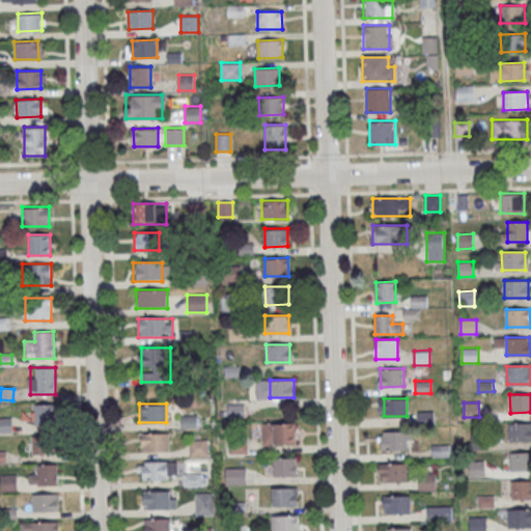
[(55,424),(55,404),(34,404),(34,424),(55,424)]
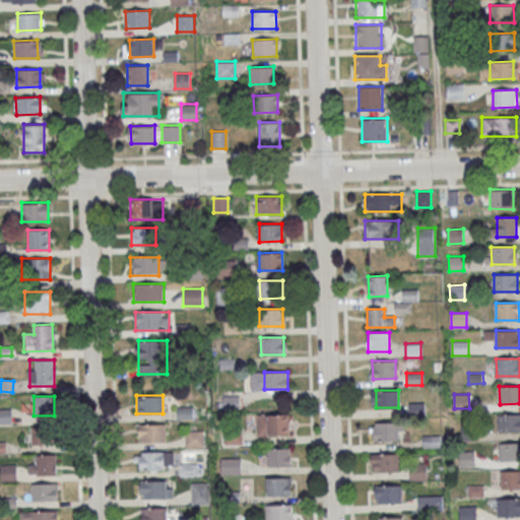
[(409,402),(410,416),(425,416),(425,402),(409,402)]
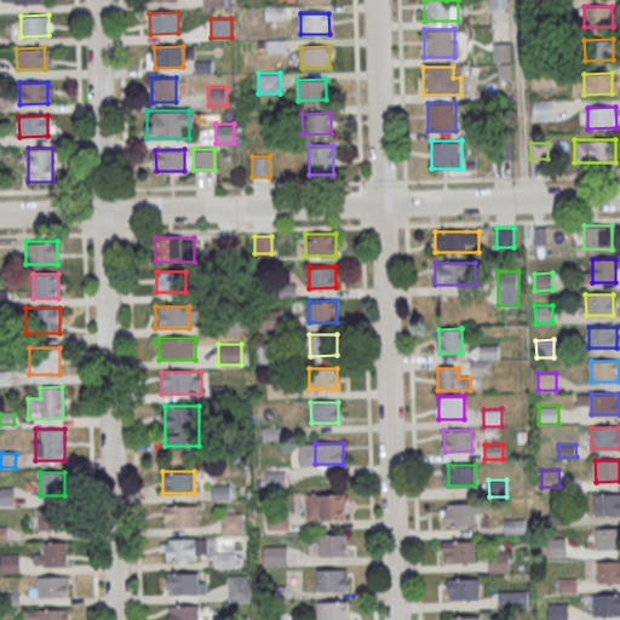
[(13,504),(13,488),(1,488),(1,504),(13,504)]
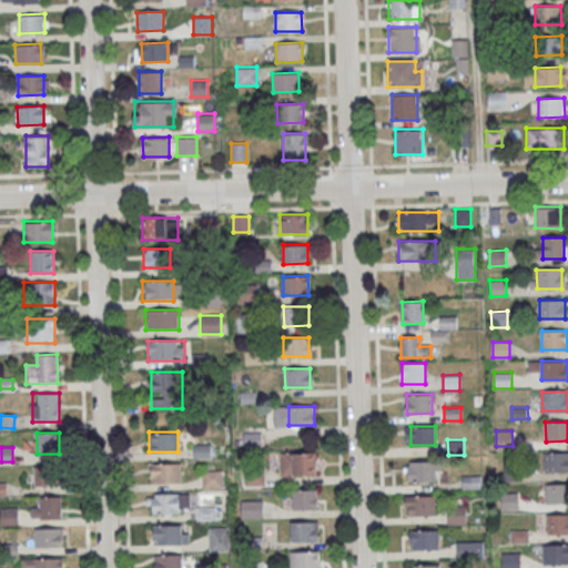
[(567,452),(545,452),(545,472),(567,470),(567,452)]
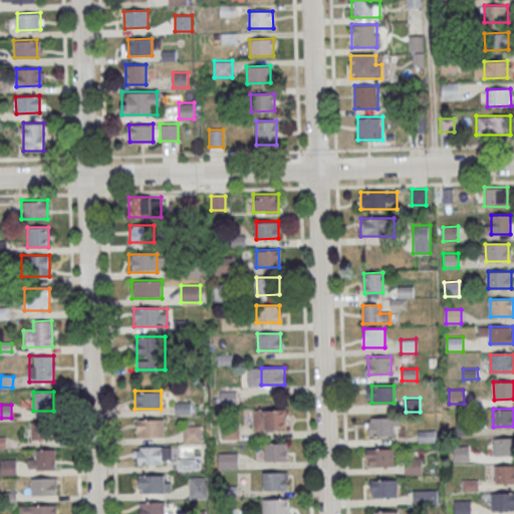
[(263,410),(263,428),(286,427),(285,410),(263,410)]
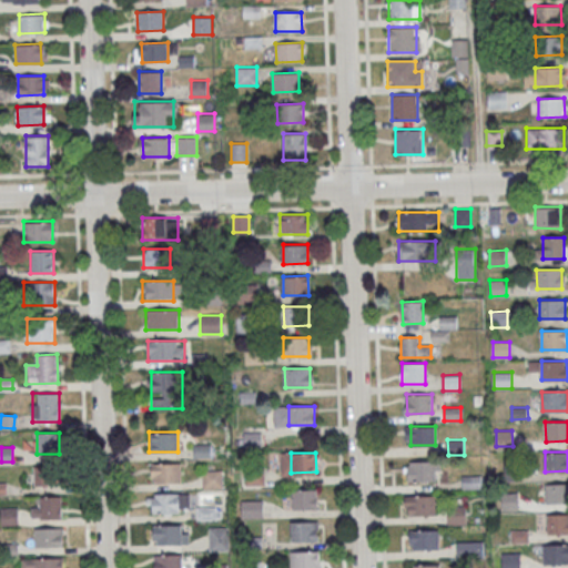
[(411,462),(411,480),(435,480),(435,460),(411,462)]
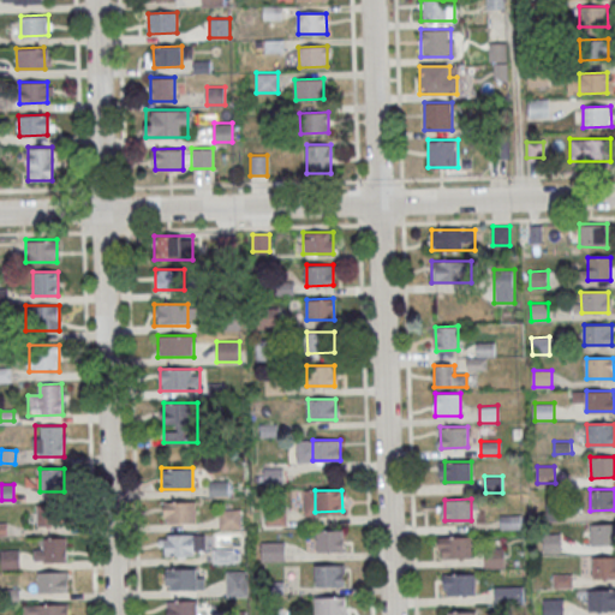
[(163,523),(196,523),(196,501),(163,501),(163,523)]
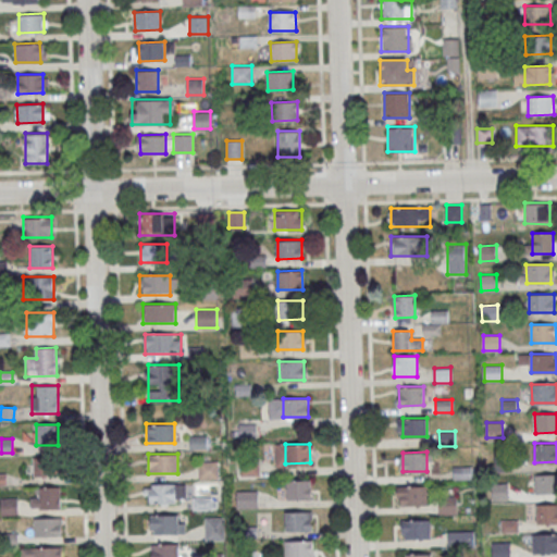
[(495,456),(496,471),(511,471),(511,456),(495,456)]
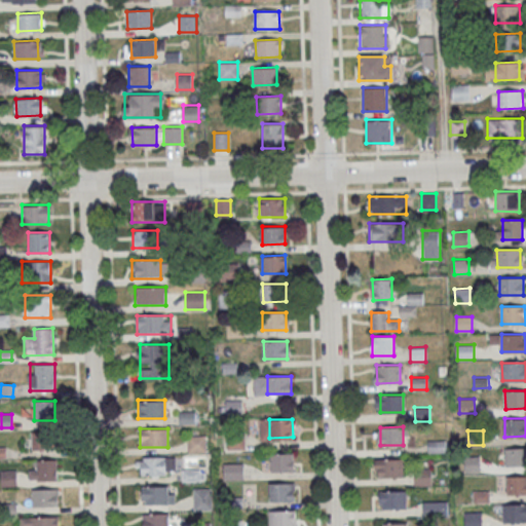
[(59,449),(59,433),(31,433),(31,449),(59,449)]
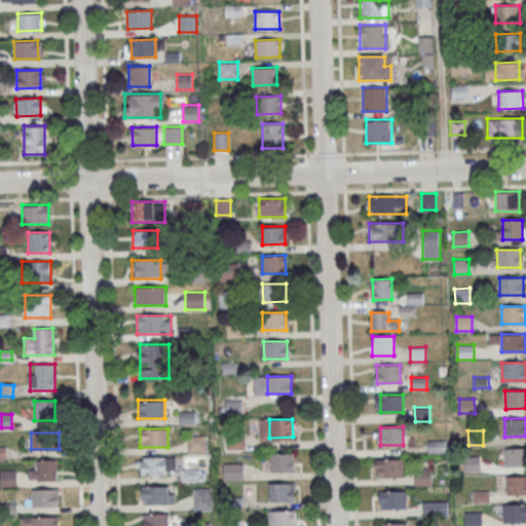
[(205,452),(205,436),(188,436),(188,452),(205,452)]
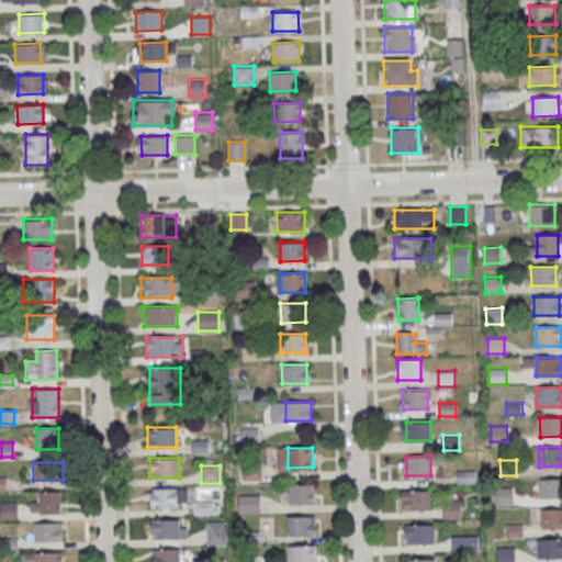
[(561,480),(539,480),(540,498),(561,498),(561,480)]
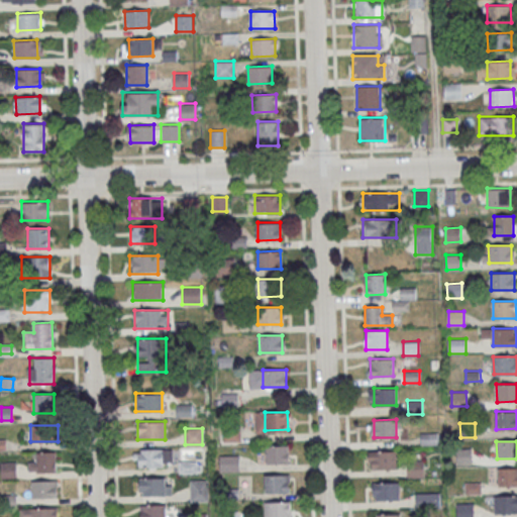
[(267,446),(267,463),(290,462),(289,445),(267,446)]
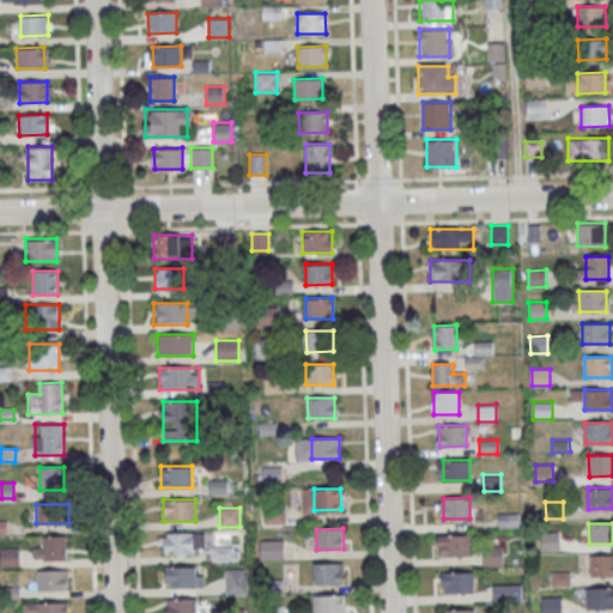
[(204,532),(163,532),(164,553),(205,553),(204,532)]
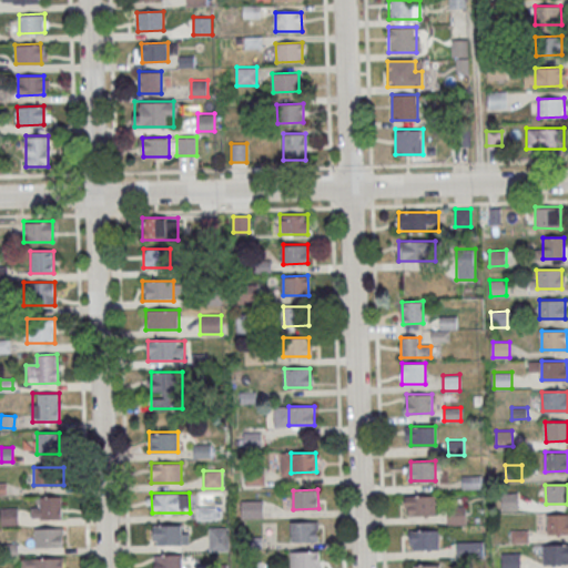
[(503,494),(503,509),(518,509),(518,494),(503,494)]
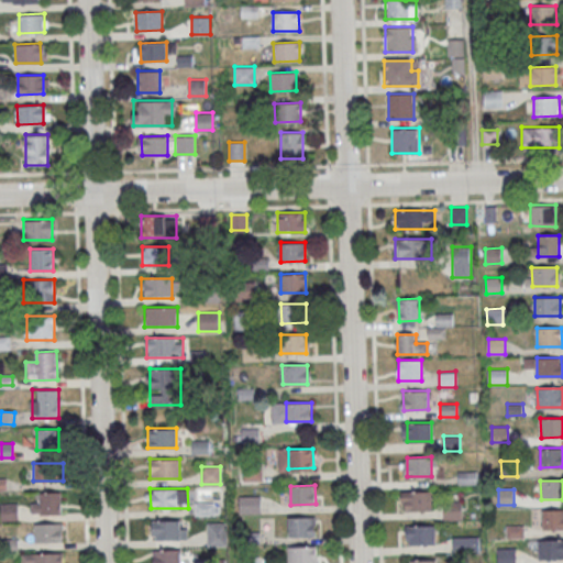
[(406,492),(407,510),(431,510),(431,490),(406,492)]
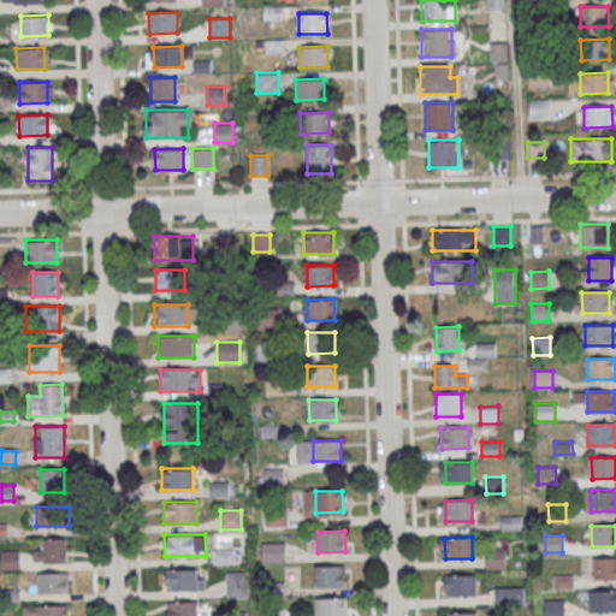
[(43,550),(34,550),(34,562),(66,562),(66,539),(43,539),(43,550)]
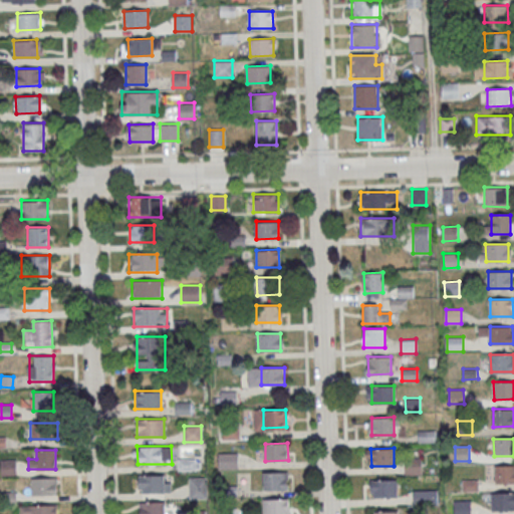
[(237,468),(237,453),(219,453),(219,468),(237,468)]
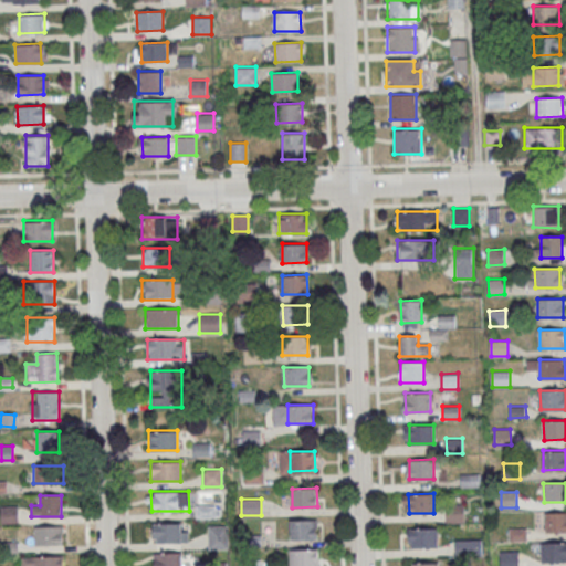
[(447,505),(447,521),(463,521),(462,504),(447,505)]
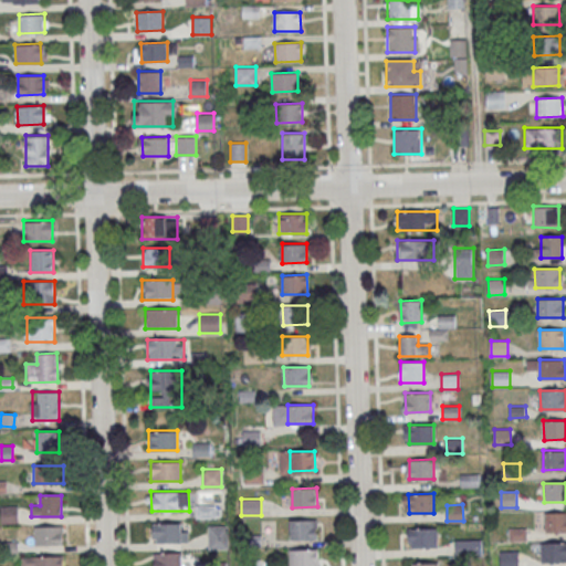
[(18,523),(18,506),(0,506),(0,520),(0,523),(18,523)]
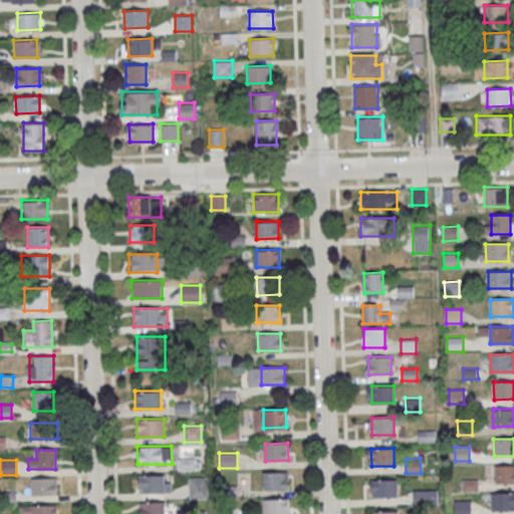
[(179,470),(197,470),(197,460),(179,460),(179,470)]
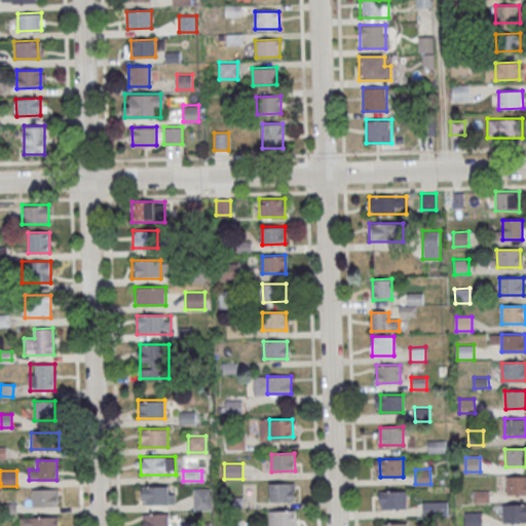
[(525,477),(506,477),(508,494),(525,494),(525,477)]
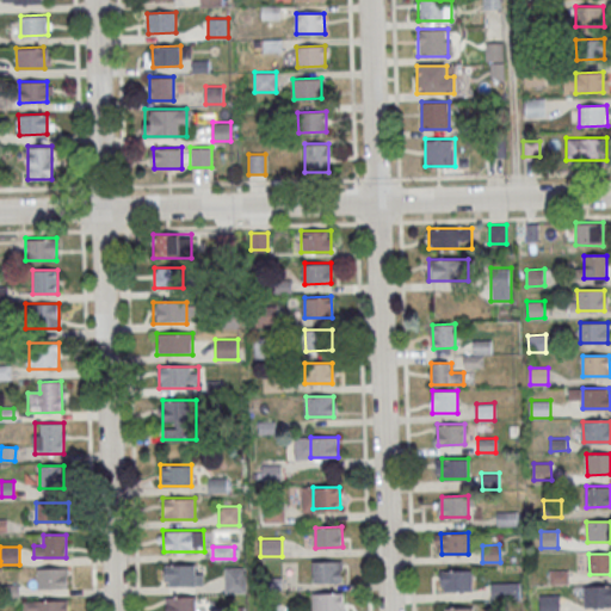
[(313,561),(314,581),(344,581),(344,567),(340,567),(340,561),(313,561)]
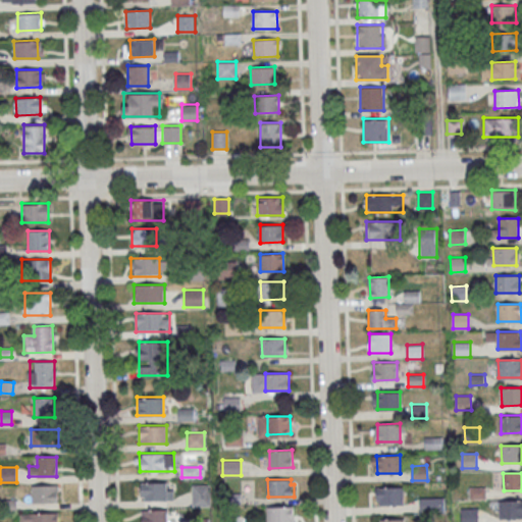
[(140,482),(140,500),(172,500),(172,482),(140,482)]
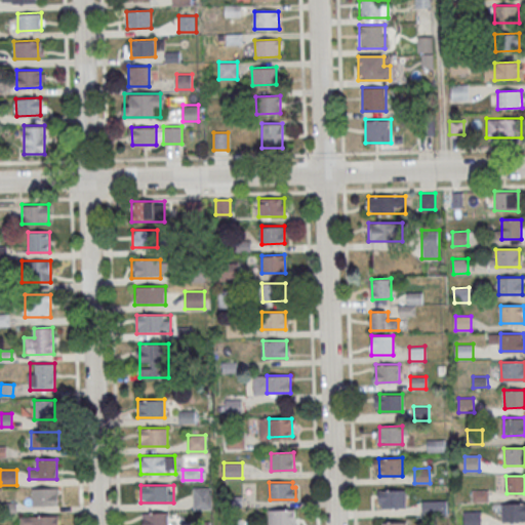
[(31,506),(57,506),(57,487),(31,487),(31,506)]
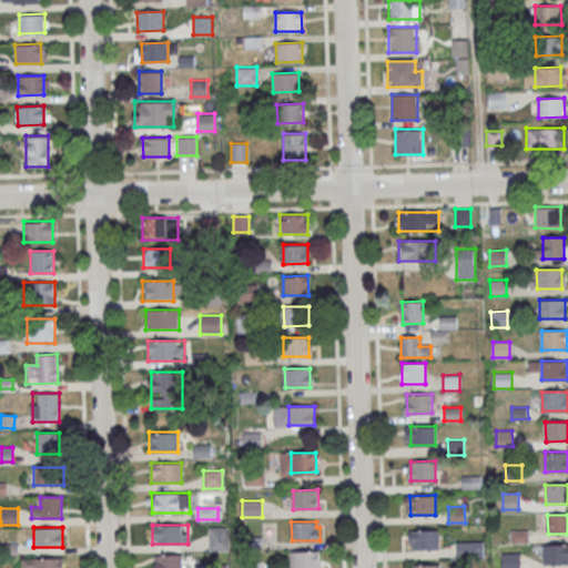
[(209,527),(209,550),(229,550),(229,527),(209,527)]
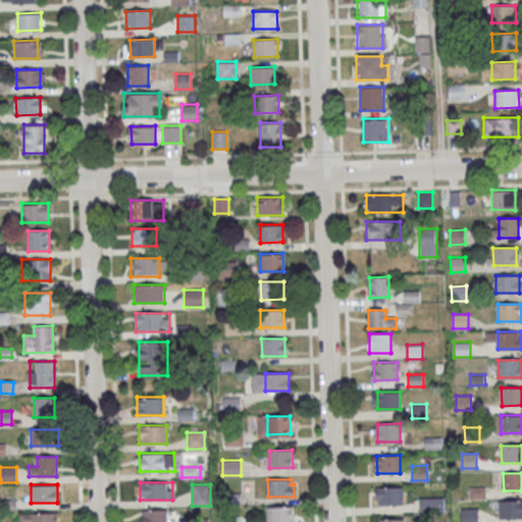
[(380,487),(381,505),(404,505),(404,487),(380,487)]
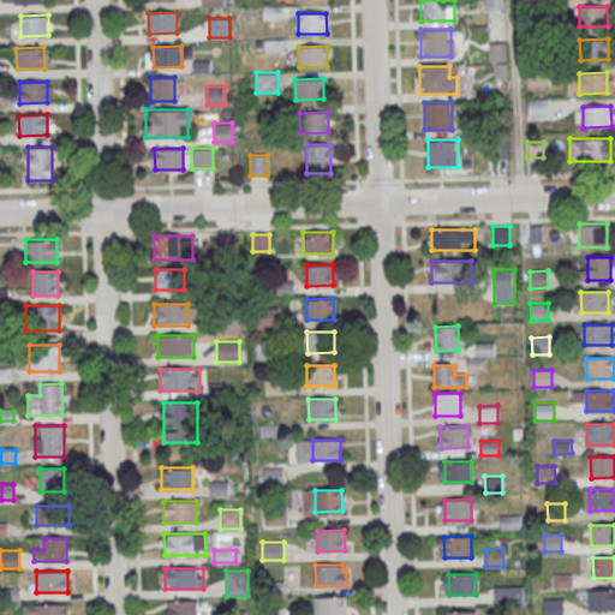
[(568,586),(568,574),(553,574),(553,586),(568,586)]
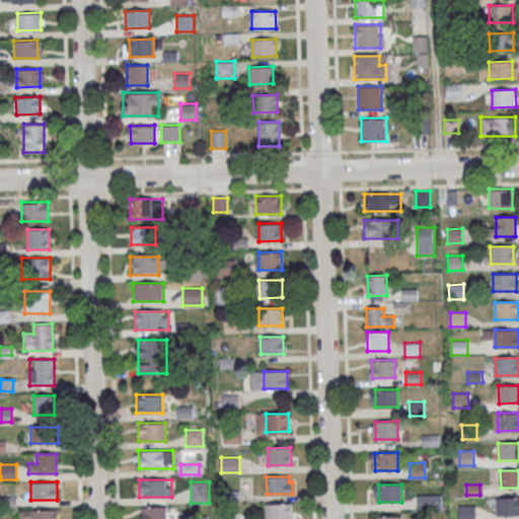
[(418,495),(418,510),(442,509),(442,495),(418,495)]
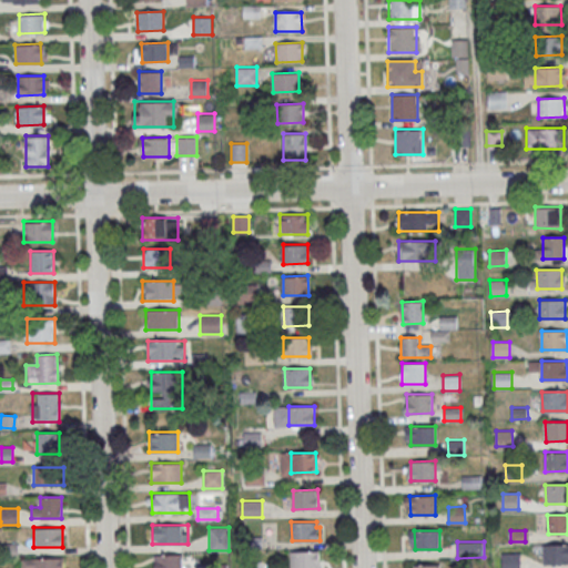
[(567,544),(544,545),(544,564),(567,564),(567,544)]
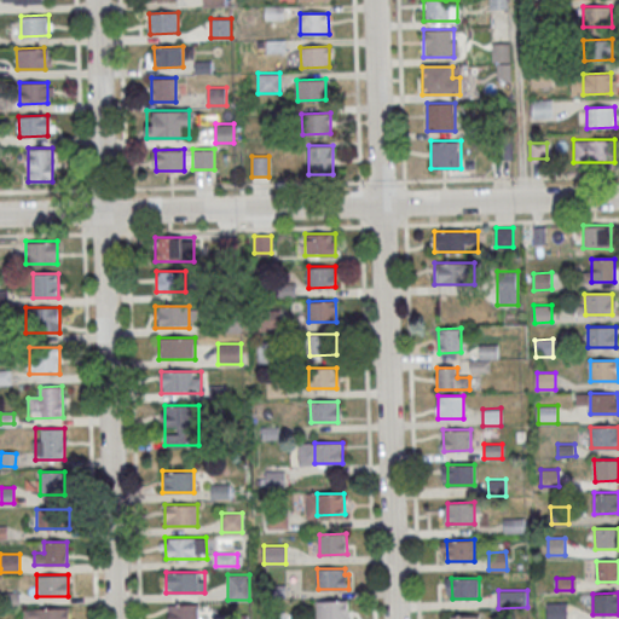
[(317,602),(317,618),(348,618),(348,608),(345,608),(345,602),(317,602)]
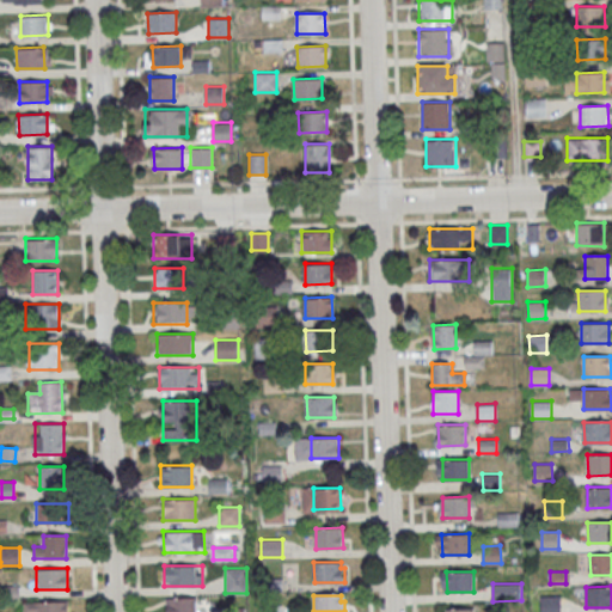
[(542,597),(542,611),(561,611),(561,595),(542,597)]
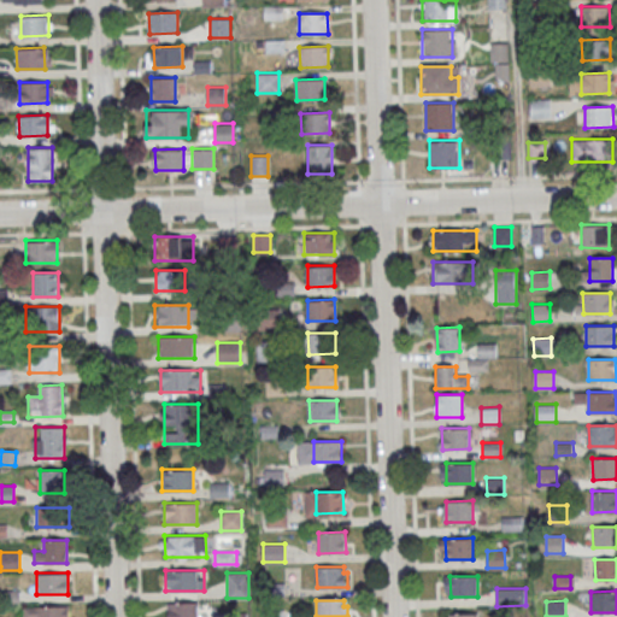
[(195,616),(197,601),(168,601),(166,616),(195,616)]
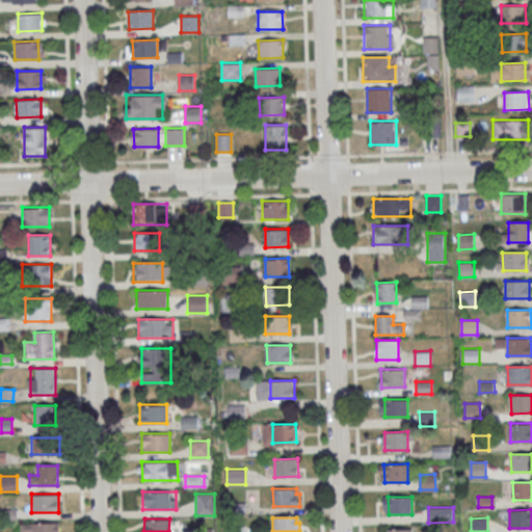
[(59,531),(59,523),(20,523),(20,531),(59,531)]
